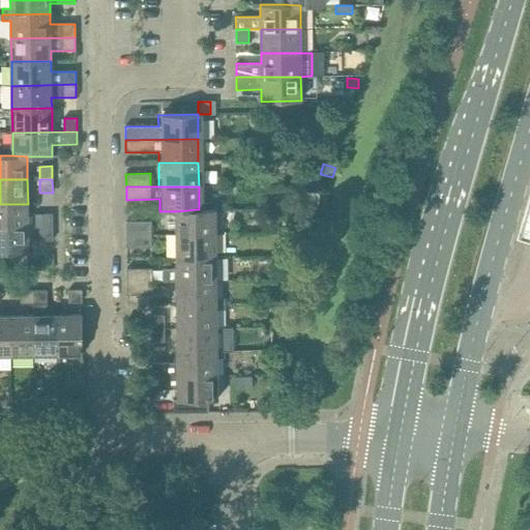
[(529,198),(519,236),(529,238),(529,198)]
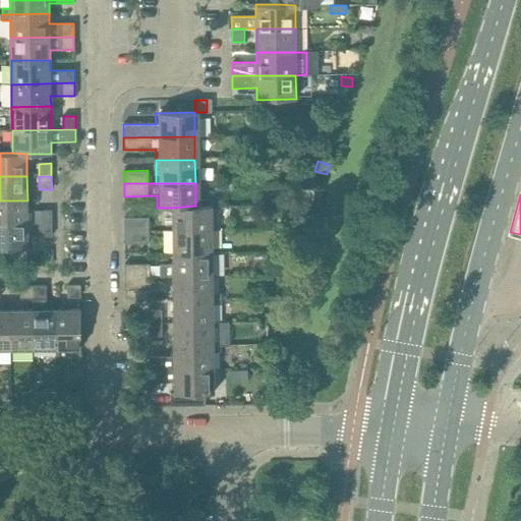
[(27,200),(0,200),(0,223),(27,224),(40,223),(40,211),(27,211),(27,200)]
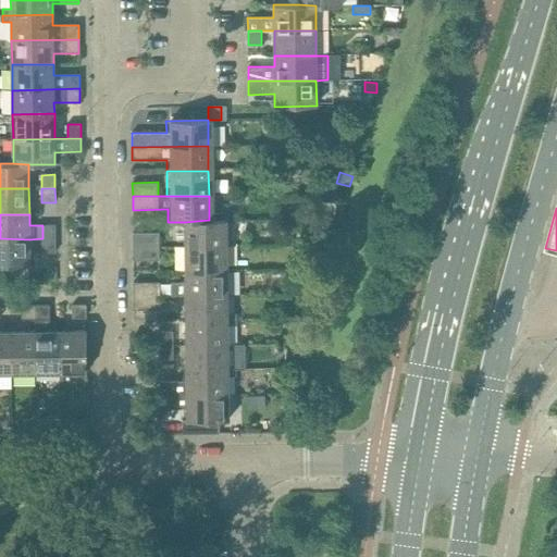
[(185,222),(185,246),(226,246),(226,220),(209,220),(185,222)]
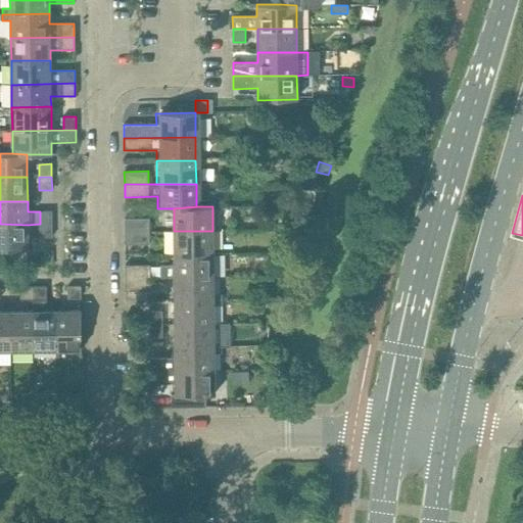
[(40,211),(40,224),(52,224),(52,211),(40,211)]
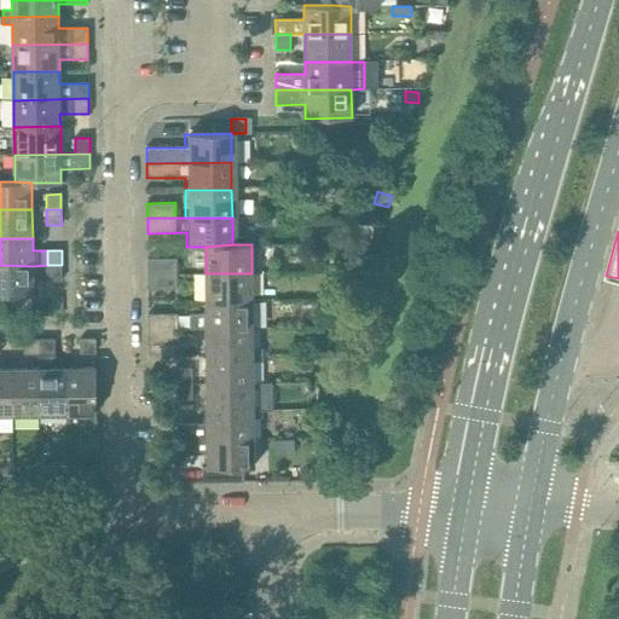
[(148,259),(148,275),(177,273),(177,259),(148,259)]
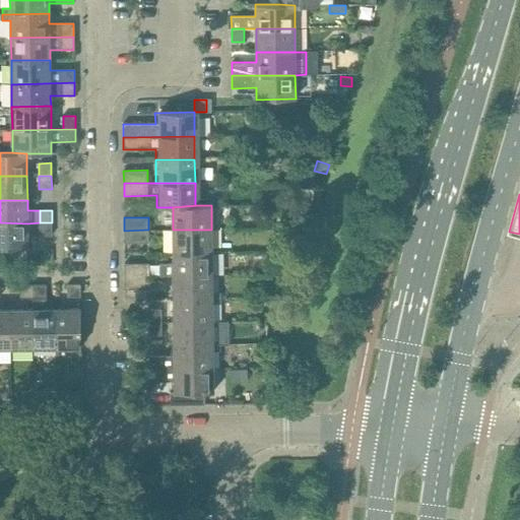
[(27,223),(0,222),(0,247),(27,247),(27,223)]
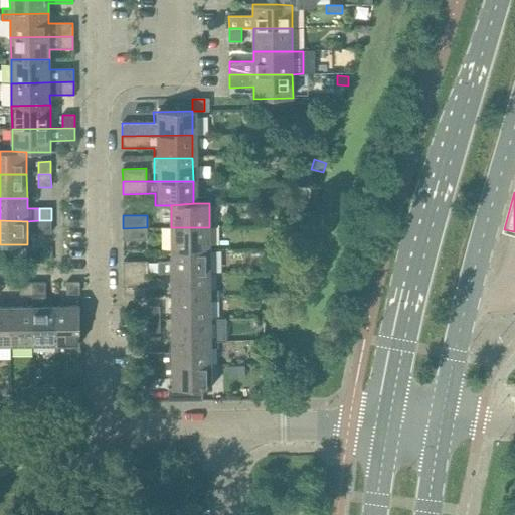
[(51,233),(51,220),(39,220),(39,233),(51,233)]
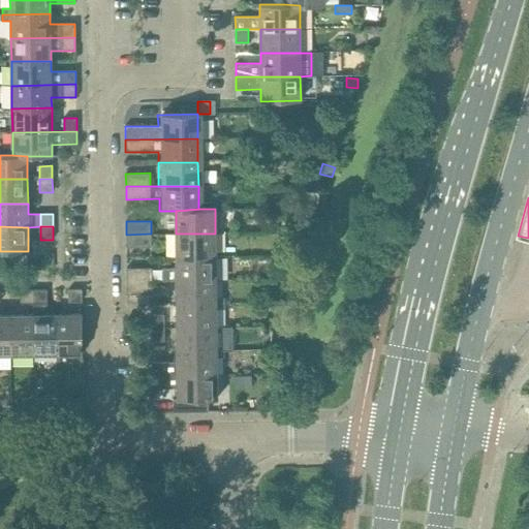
[(151,247),(151,234),(126,235),(126,247),(151,247)]
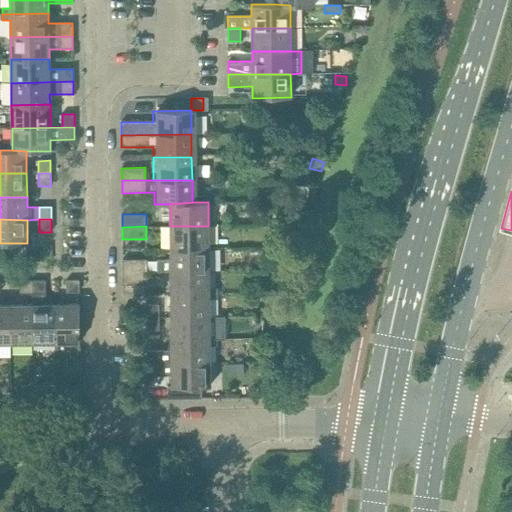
[(170,249),(208,249),(208,226),(170,226),(170,249)]
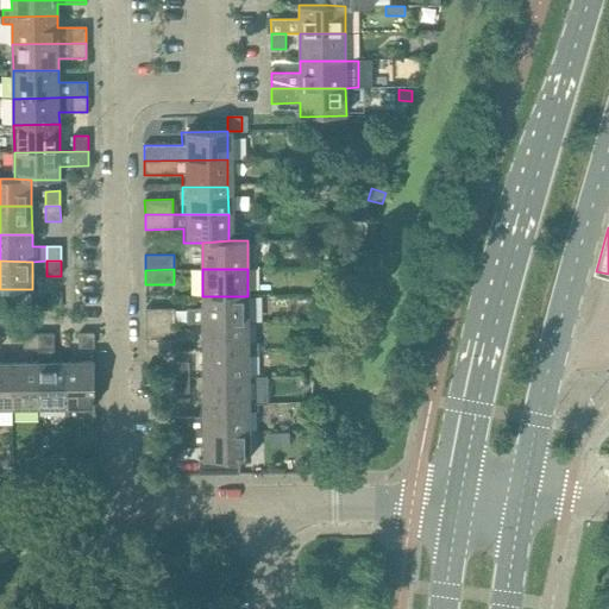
[(203,324),(248,324),(248,296),(202,296),(203,308),(188,308),(188,324),(203,324)]
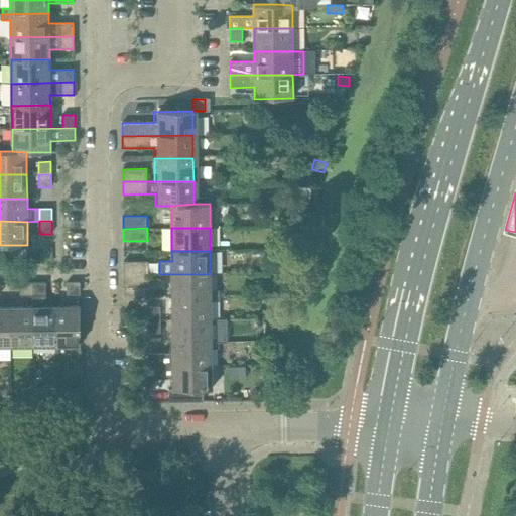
[(124,262),(124,275),(148,274),(148,261),(124,262)]
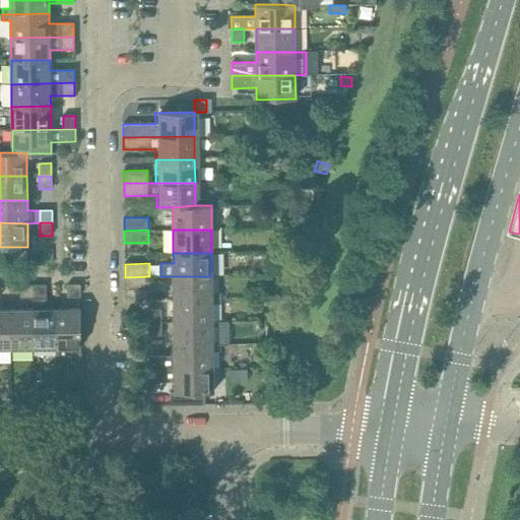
[(125,277),(125,289),(149,289),(149,276),(125,277)]
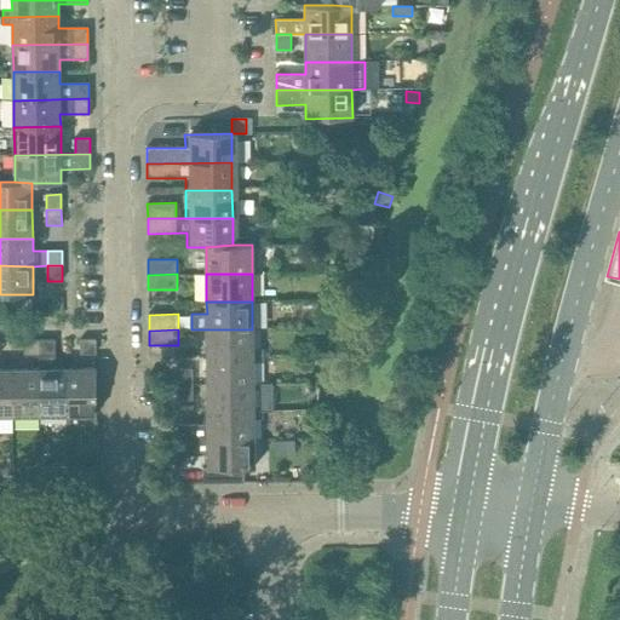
[(252,329),(207,329),(207,357),(263,357),(263,350),(253,350),(252,329)]
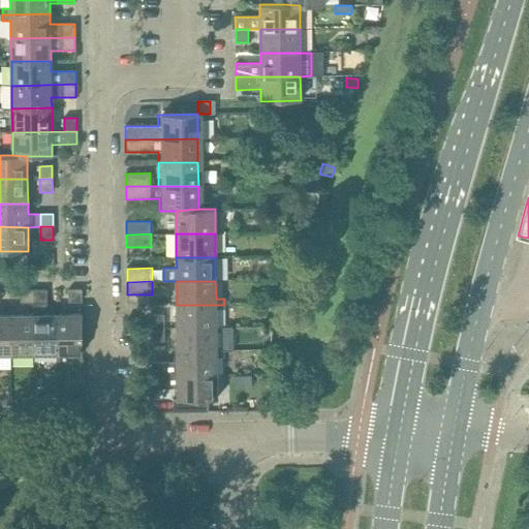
[(33,303),(33,314),(34,354),(58,354),(57,314),(47,314),(47,289),(33,290),(33,303)]
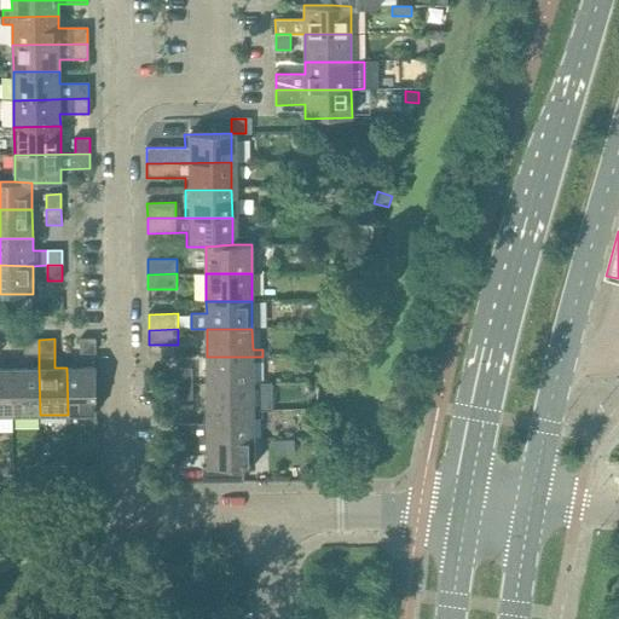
[(96,339),(80,339),(80,353),(96,353),(96,339)]
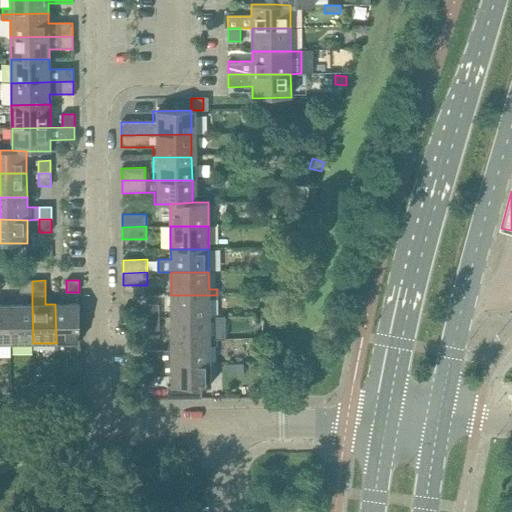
[(20,293),(32,293),(32,281),(20,281),(20,293)]
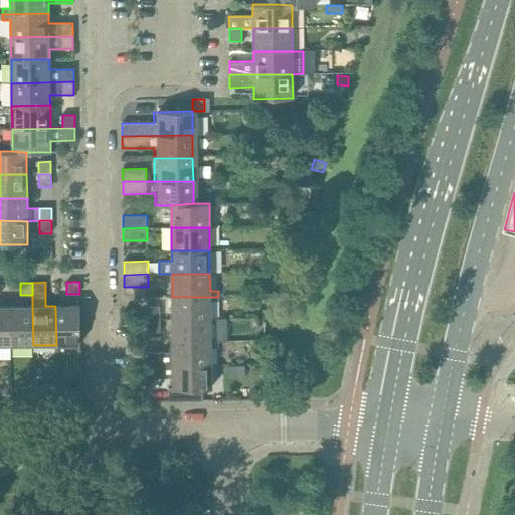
[(218,297),(172,297),(172,319),(210,319),(210,302),(218,302),(218,297)]
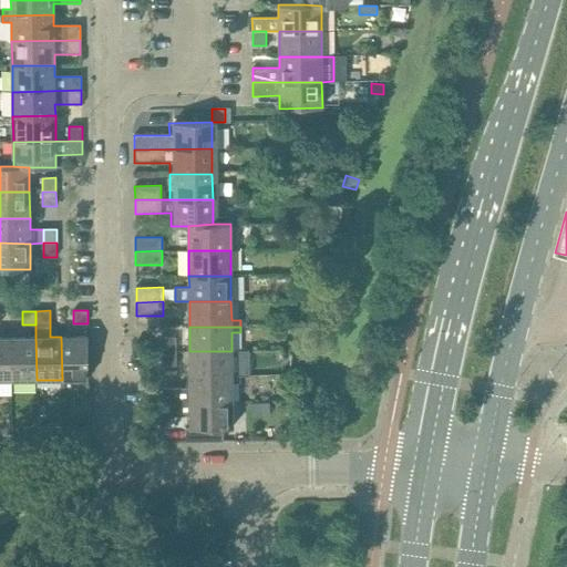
[(11,338),(0,337),(0,380),(11,380),(11,338)]
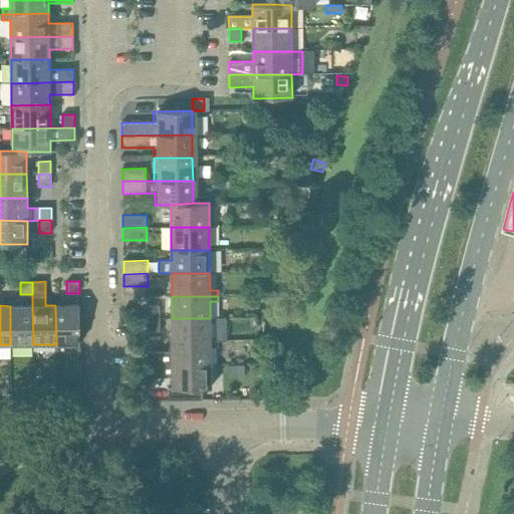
[(10,344),(33,344),(32,305),(10,306),(10,344)]
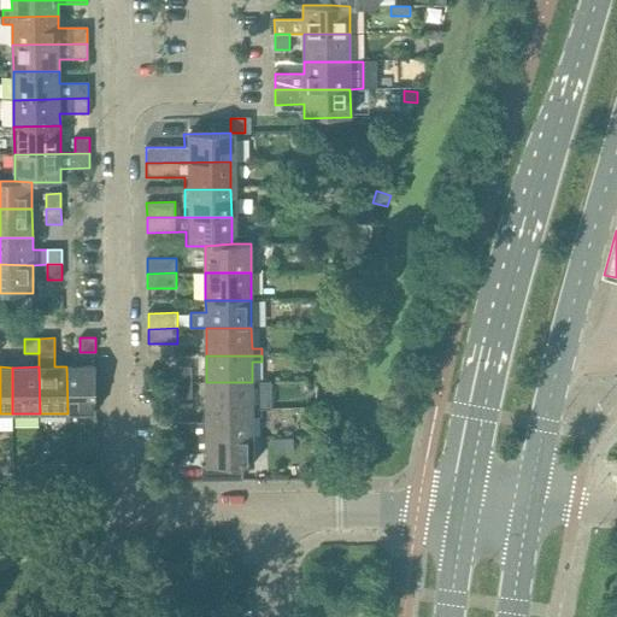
[(95,366),(66,366),(68,413),(95,412),(95,366)]
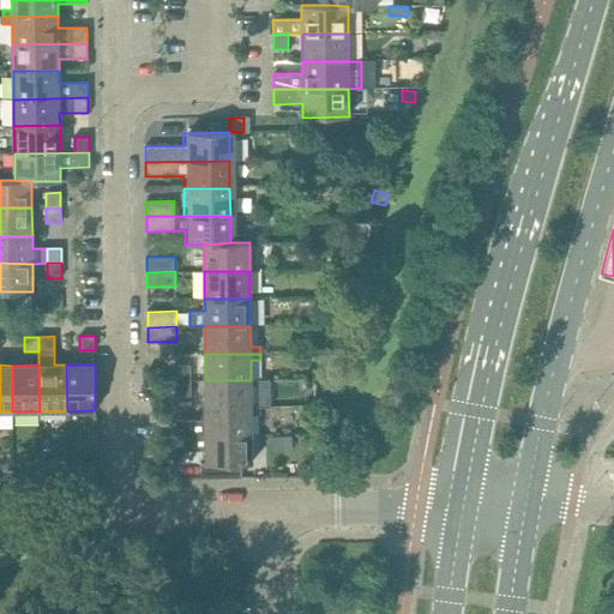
[(176,366),(176,381),(191,381),(191,366),(176,366)]
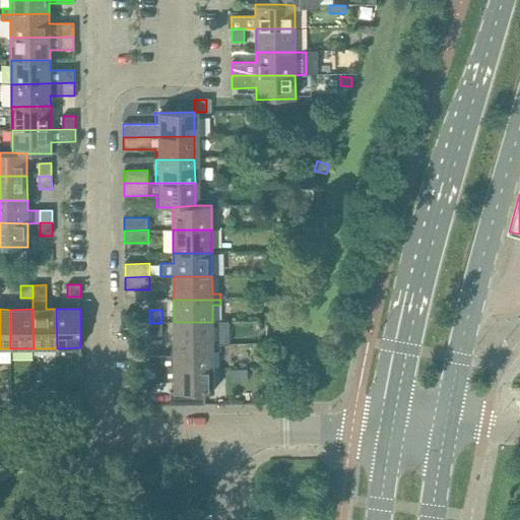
[(212,322),(174,322),(174,345),(212,345),(219,345),(229,345),(229,322),(212,322)]
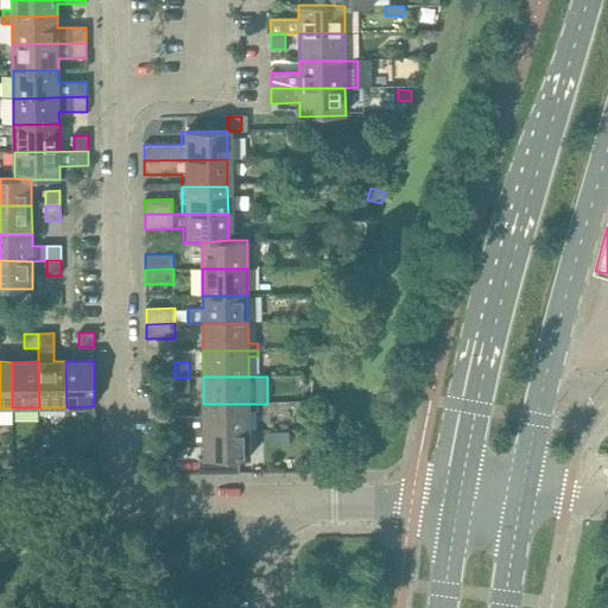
[(189,392),(189,378),(175,378),(175,392),(189,392)]
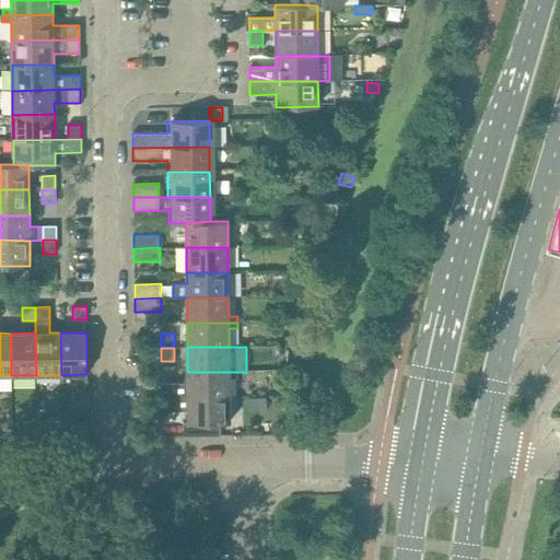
[(187,383),(161,384),(161,397),(230,396),(229,378),(237,378),(236,372),(229,372),(187,372),(187,383)]
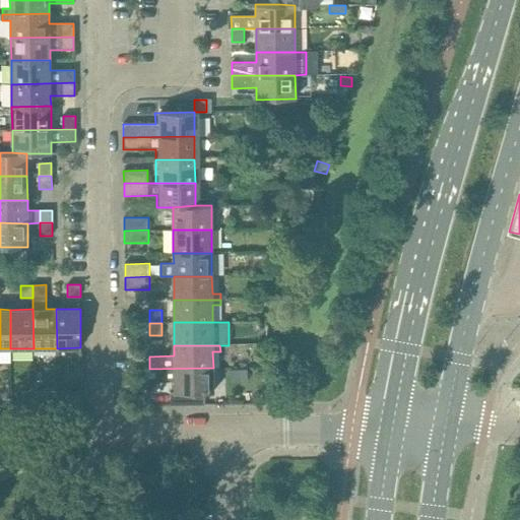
[(213,368),(149,369),(150,382),(175,381),(175,392),(170,392),(170,405),(204,404),(204,393),(213,392),(213,368)]
